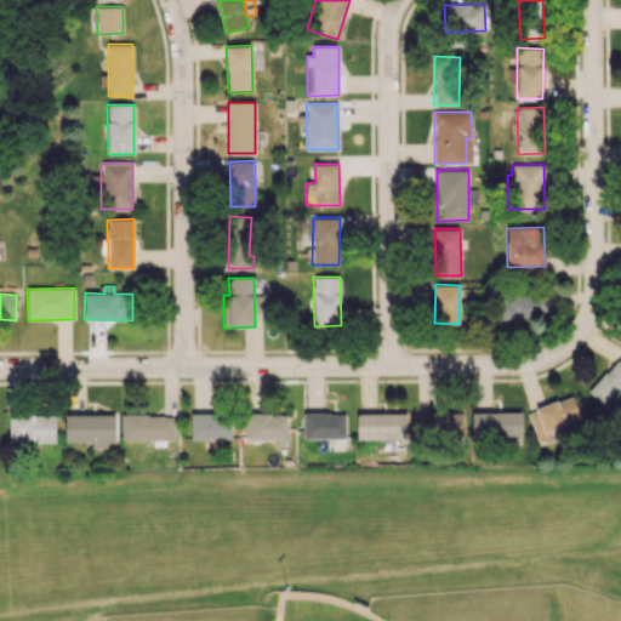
[(495,296),(495,320),(535,318),(535,312),(547,311),(546,294),(495,296)]
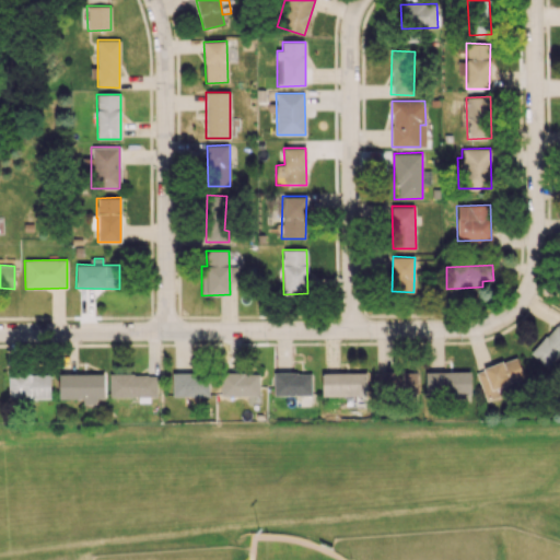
[(559,352),(559,321),(529,352),(546,368),(559,352)]
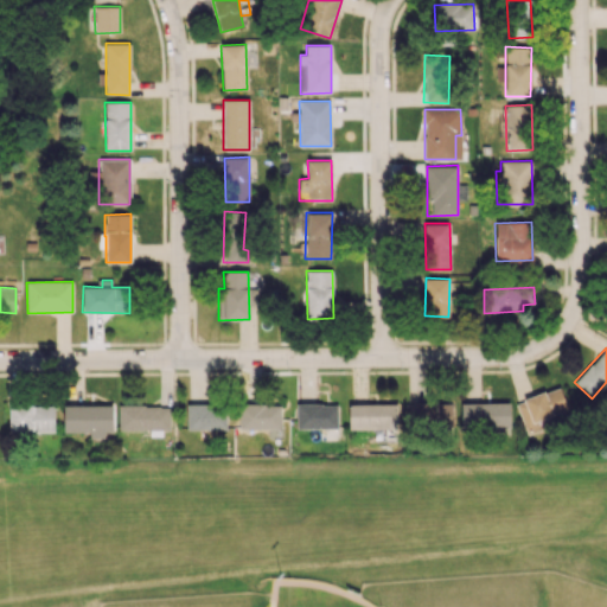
[(526,434),(554,425),(550,415),(568,409),(560,387),(515,403),(526,434)]
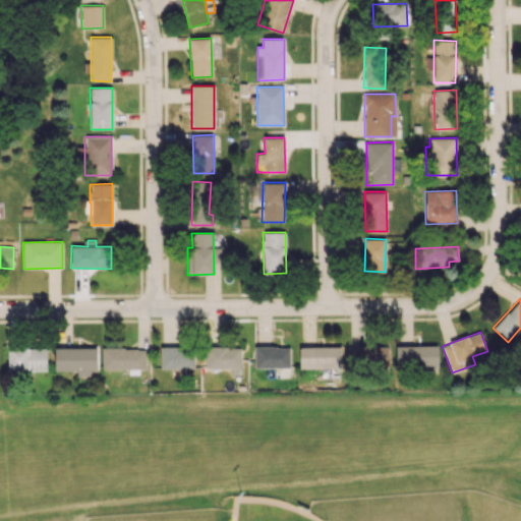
[(396,369),(438,367),(437,345),(396,347),(396,369)]
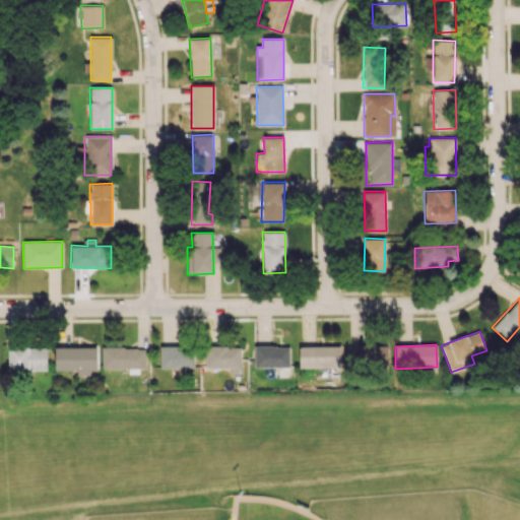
[(160,345),(159,367),(193,368),(194,346),(160,345)]
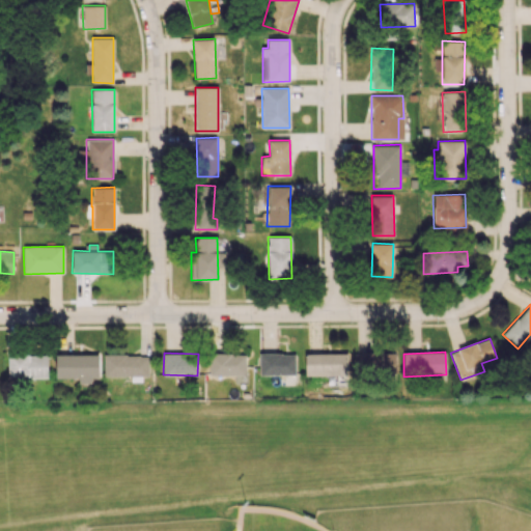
[(246,375),(246,354),(210,353),(208,374),(246,375)]
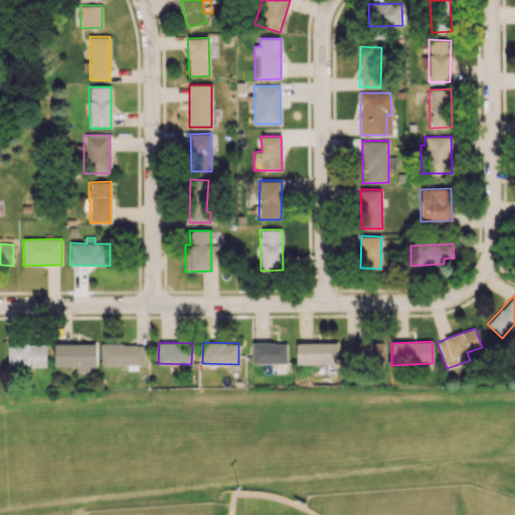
[(344,343),(344,364),(383,364),(383,342),(344,343)]
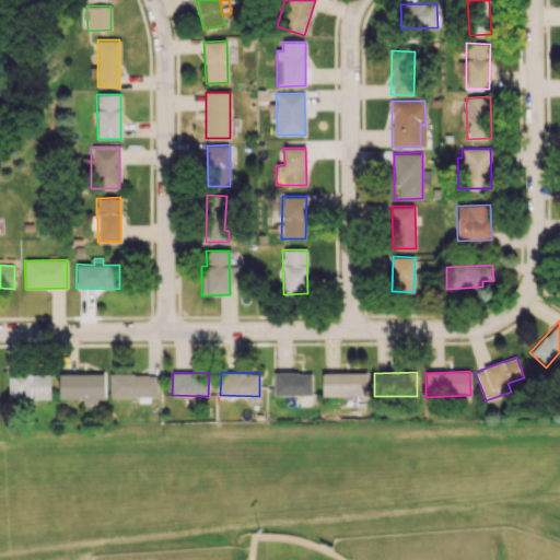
[(59,398),(81,398),(81,405),(95,405),(95,398),(104,398),(104,373),(59,374),(59,398)]
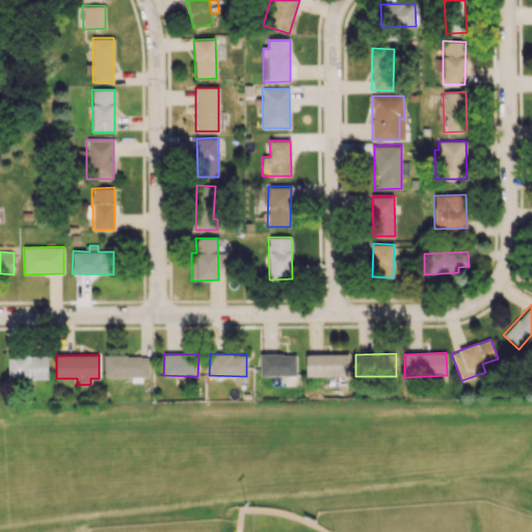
[(296,354),(260,354),(260,376),(296,375),(296,354)]
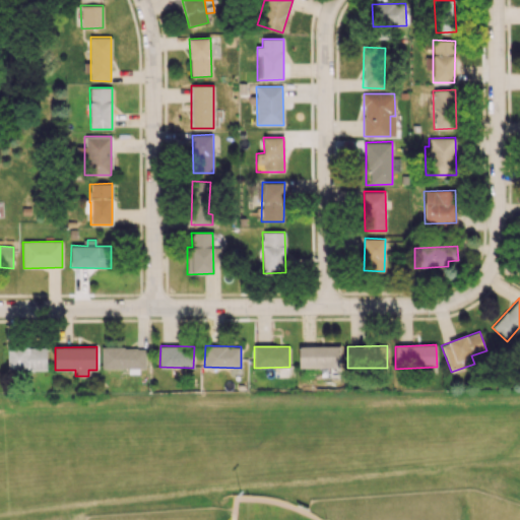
[(340,346),(299,346),(299,368),(340,368),(340,346)]
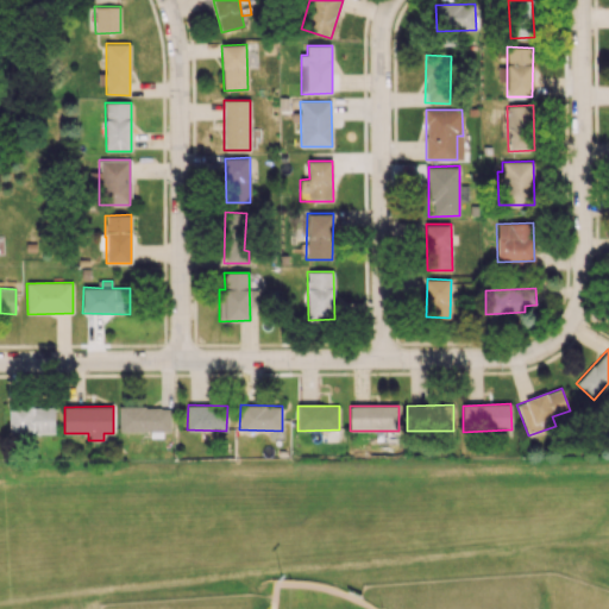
[(55,408),(10,407),(10,432),(54,433),(55,408)]
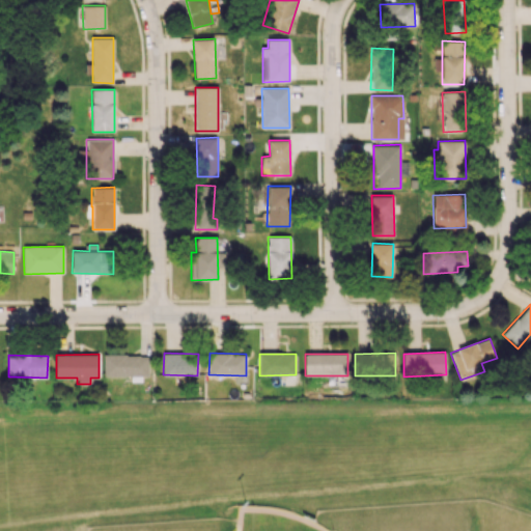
[(148,356),(104,355),(103,375),(148,376),(148,356)]
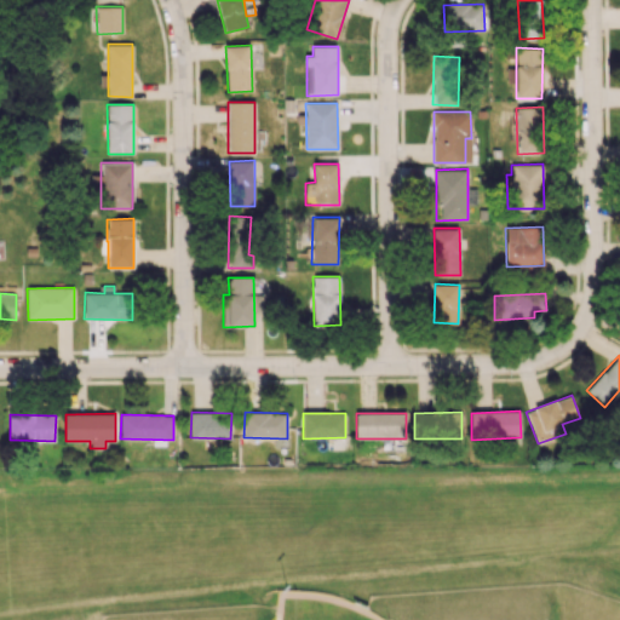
All buildings are outlined.
